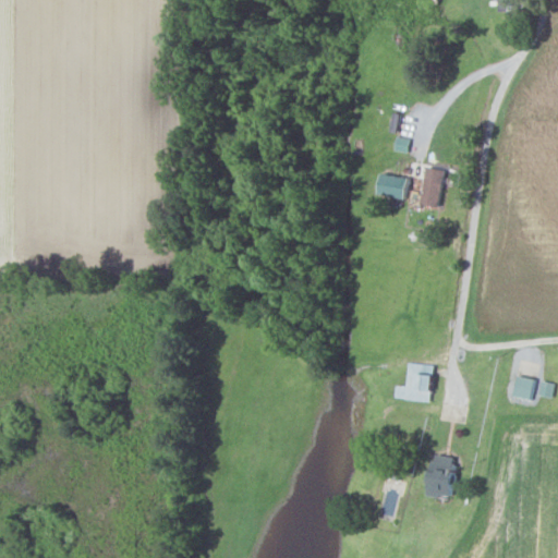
[(518,0),(499,0),(500,11),(519,10),(518,0)]
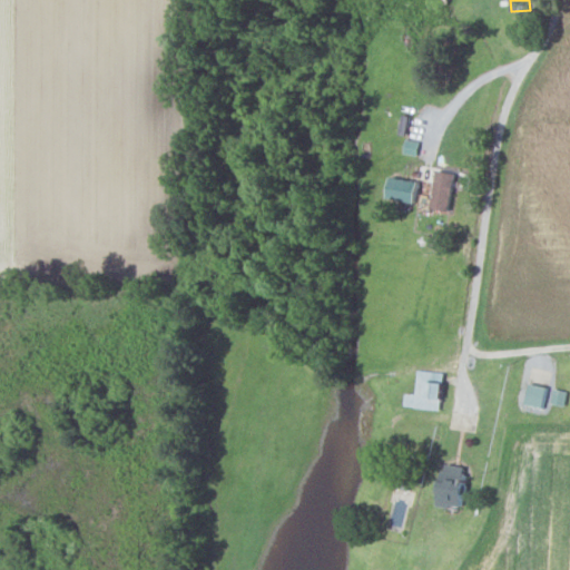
[(450,212),(453,172),(435,170),(431,209),(450,212)]
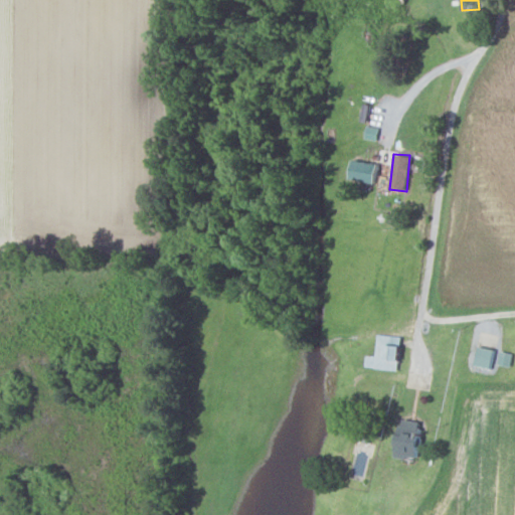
[(374,183),(376,163),(352,161),(350,180),(374,183)]
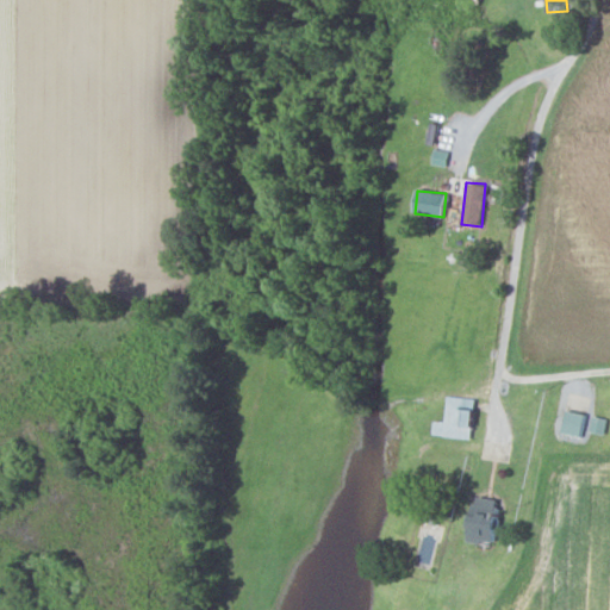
[(472,439),(474,398),(446,397),(444,422),(433,421),(433,436),(472,439)]
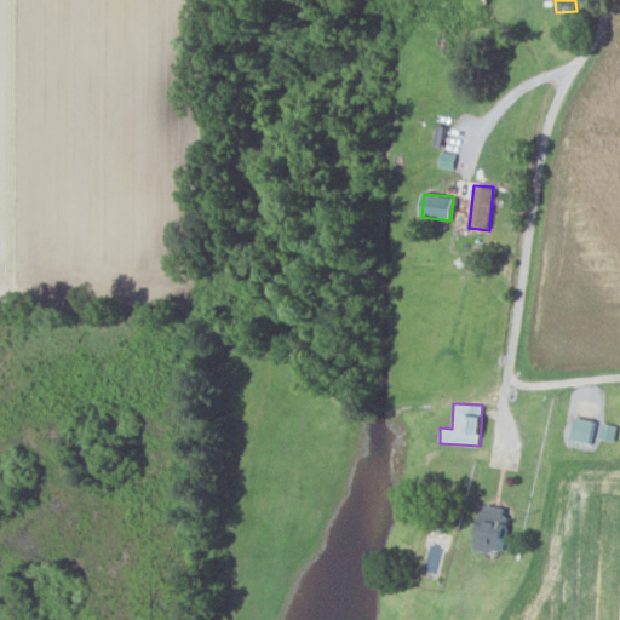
[(572,441),(591,443),(595,420),(575,418),(572,441)]
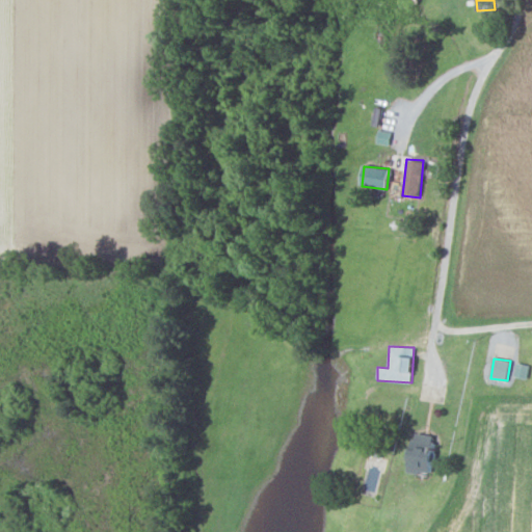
[(527,378),(530,366),(517,363),(513,375),(527,378)]
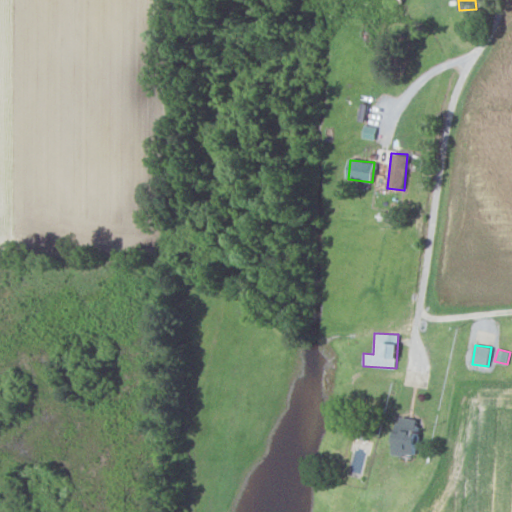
[(394,455),(415,456),(417,419),(396,417),(394,455)]
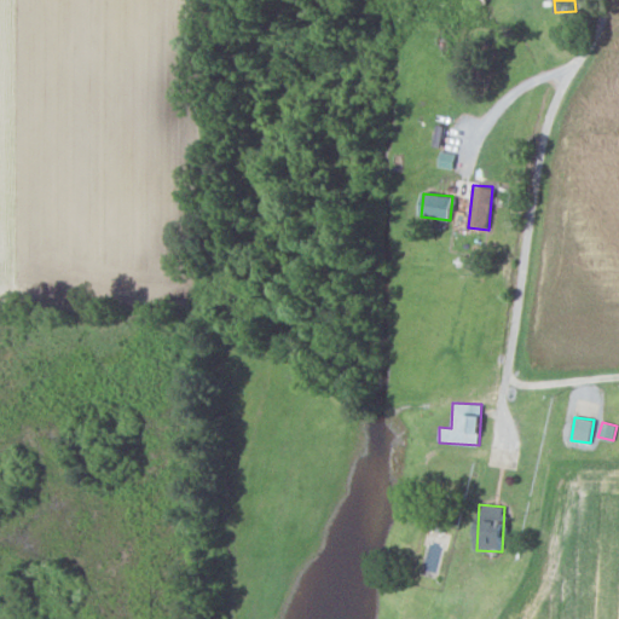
All buildings are outlined.
